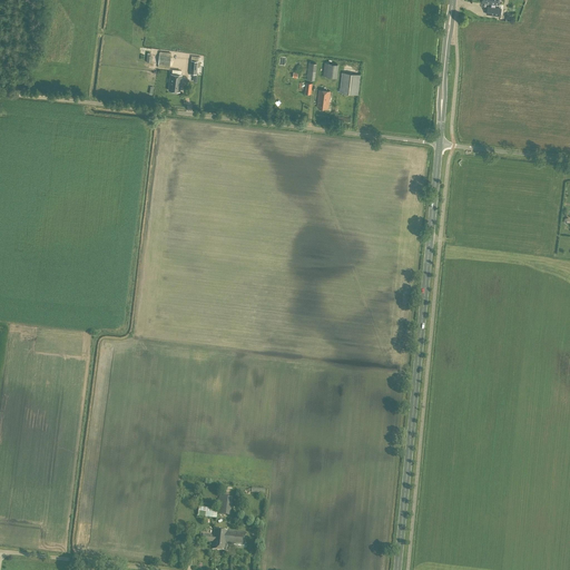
[(501,17),(502,8),(488,7),(487,15),(501,17)]
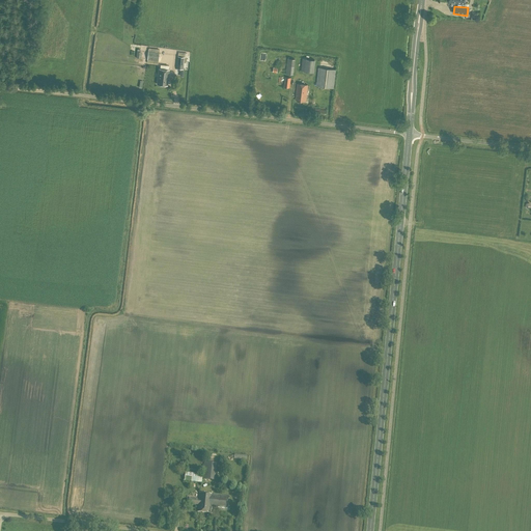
[(159,60),(160,53),(148,51),(147,59),(159,60)]
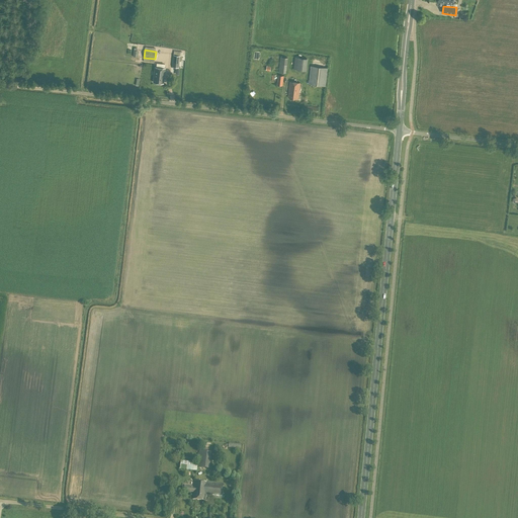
[(178,68),(180,52),(174,51),(172,67),(178,68)]
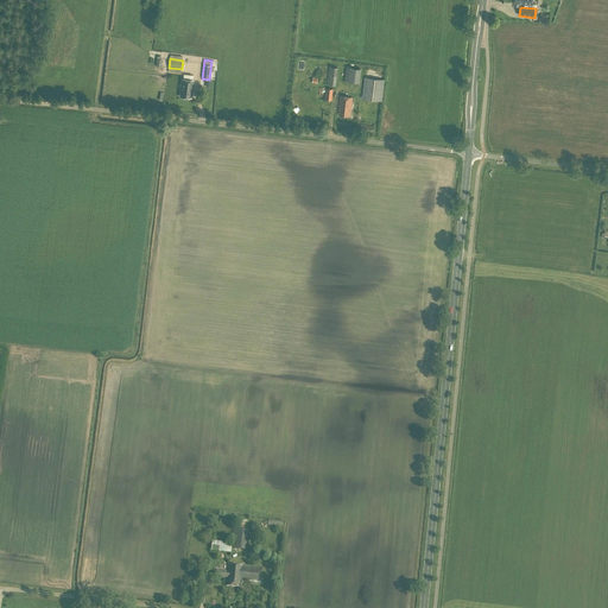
[(382,101),(385,80),(366,77),(362,99),(382,101)]
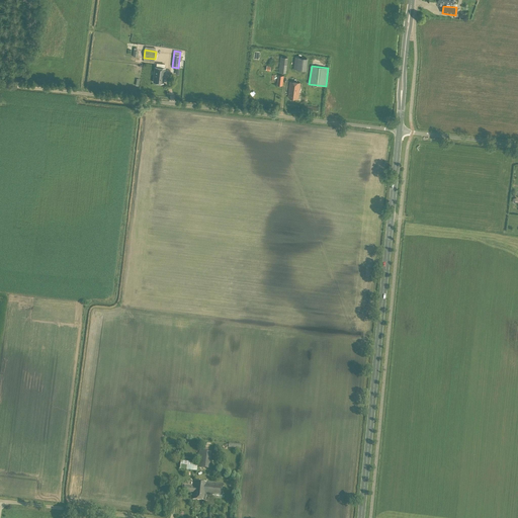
[(163,83),(165,68),(155,67),(153,82),(163,83)]
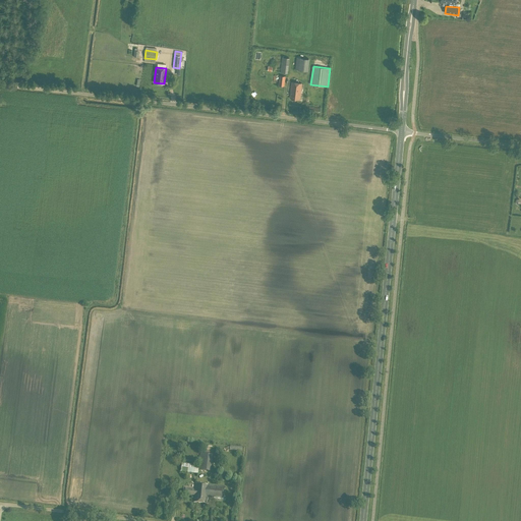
[(300,100),(301,83),(292,82),(290,99),(300,100)]
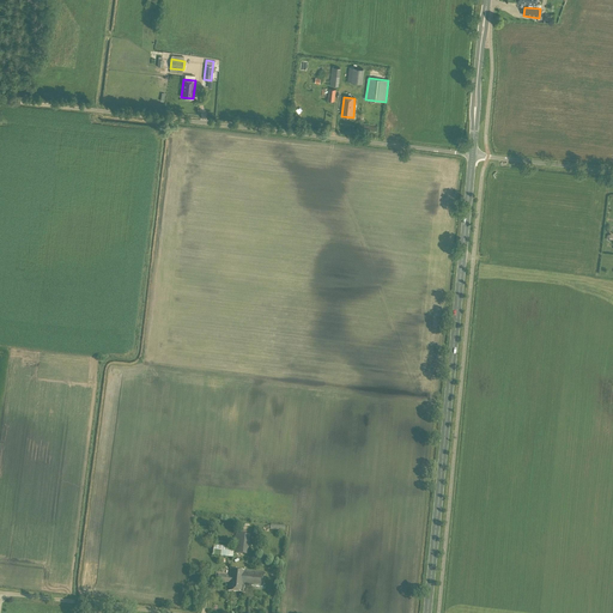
[(248,556),(249,536),(236,535),(234,554),(248,556)]
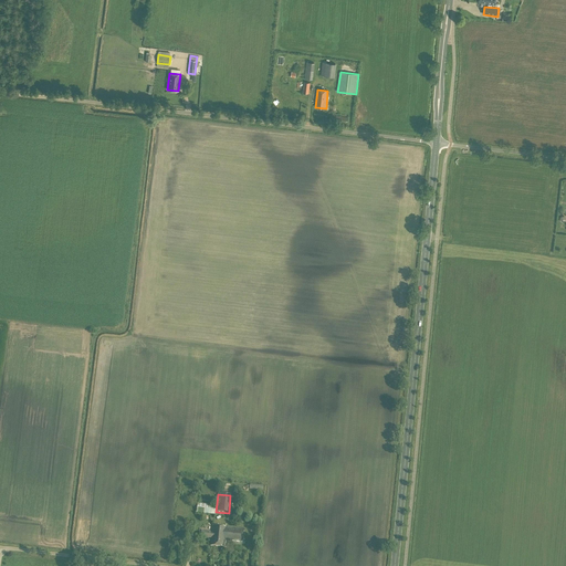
[(215,515),(216,505),(197,504),(196,513),(215,515)]
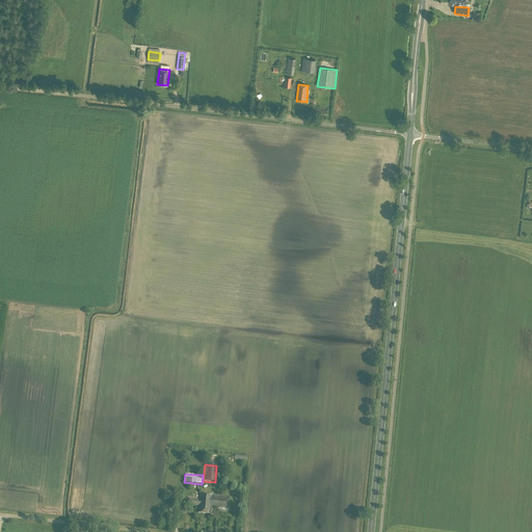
[(229,510),(230,498),(200,495),(198,501),(188,500),(188,505),(198,506),(197,513),(210,514),(211,508),(229,510)]
